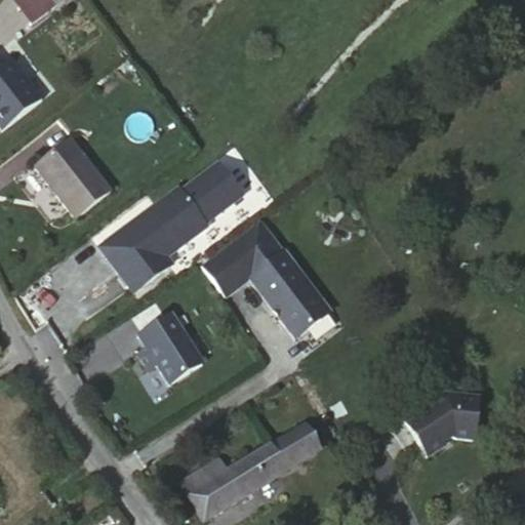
[(0,67),(0,131),(38,104),(9,65),(2,70),(0,67)]
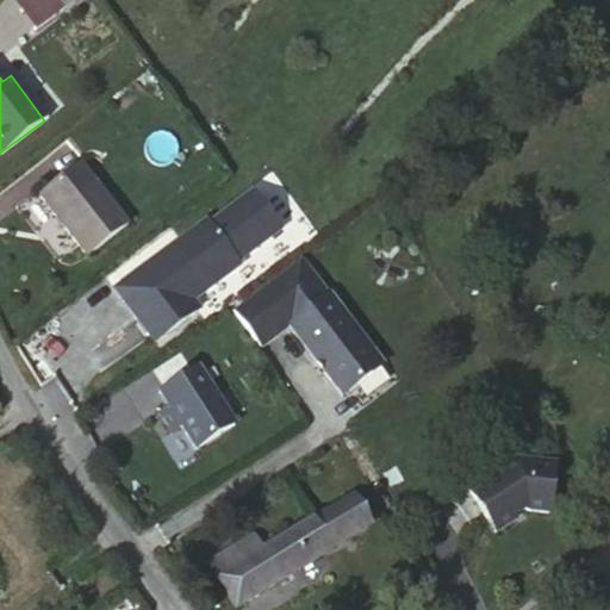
[(125,228),(81,172),(41,201),(85,257),(125,228)]
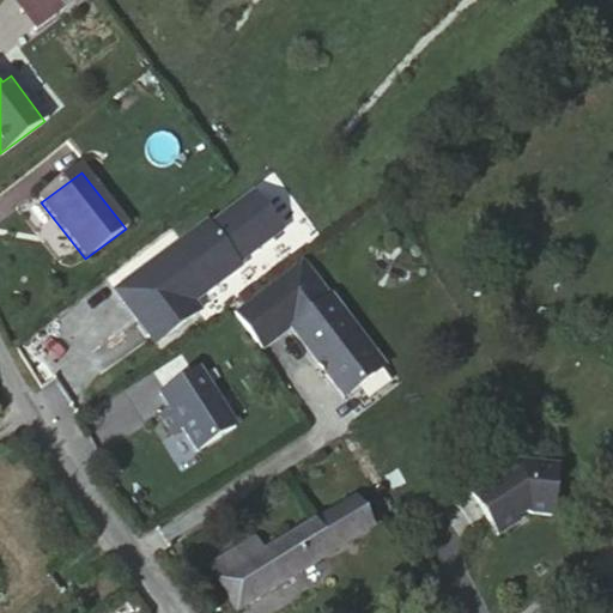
[(284,224),(256,188),(214,220),(210,217),(119,286),(159,338),(202,305),(195,297),(241,260),(240,256),(284,224)]
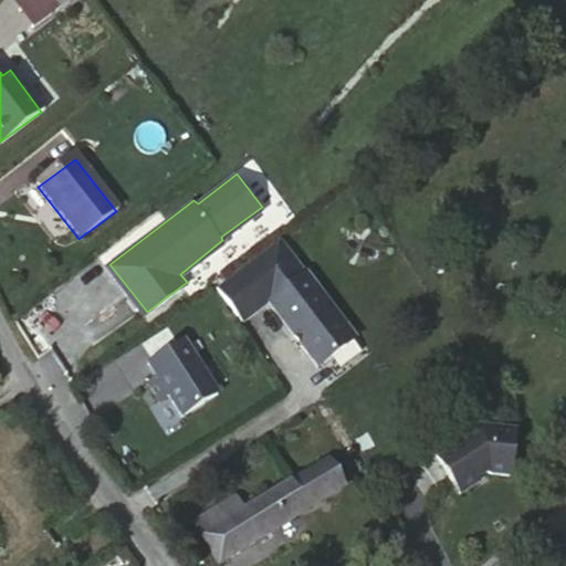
[(348,326),(300,259),(261,286),(308,354),(348,326)]
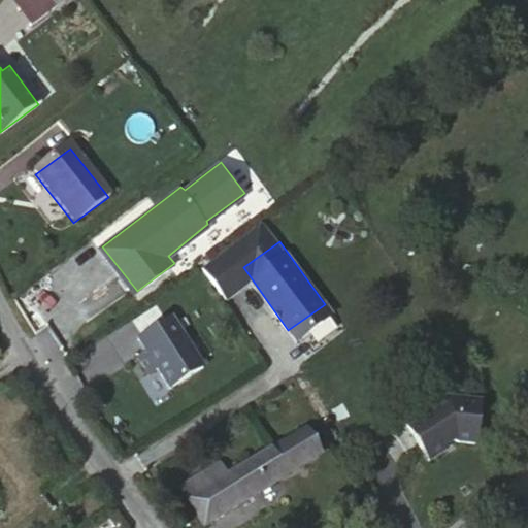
[(201,363),(171,312),(137,333),(145,348),(137,352),(146,369),(155,364),(167,385),(201,363)]
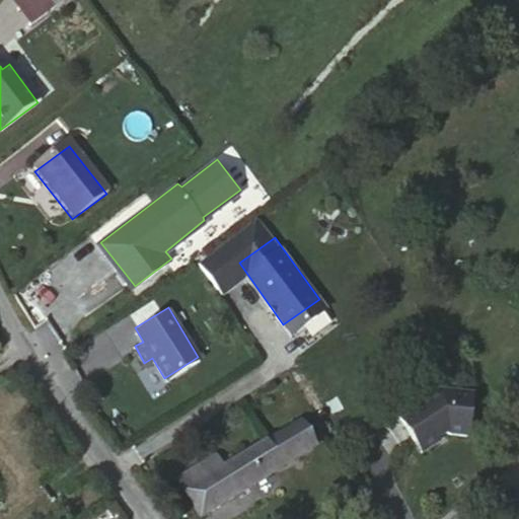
[(473,394),(443,392),(402,419),(425,453),(441,443),(441,439),(449,434),(472,435),(473,394)]
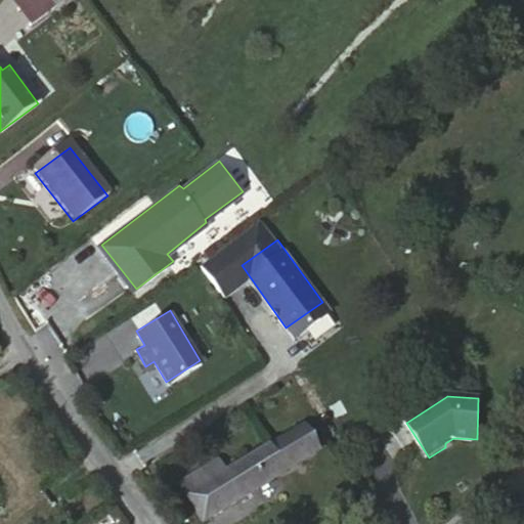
[(225,473),(218,460),(178,484),(202,522),(318,455),(302,428),(225,473)]
